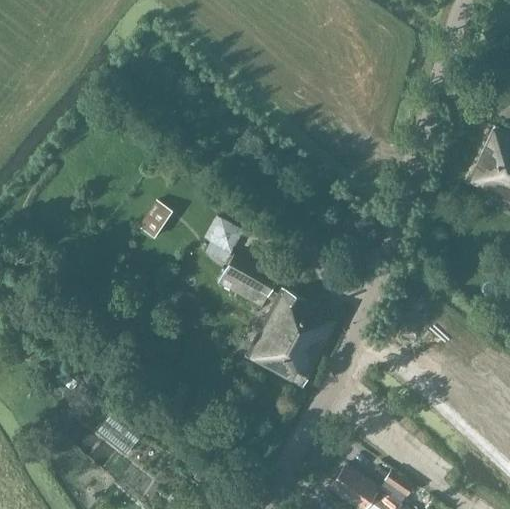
[(509,135),(495,128),(469,185),(509,203),(509,135)]
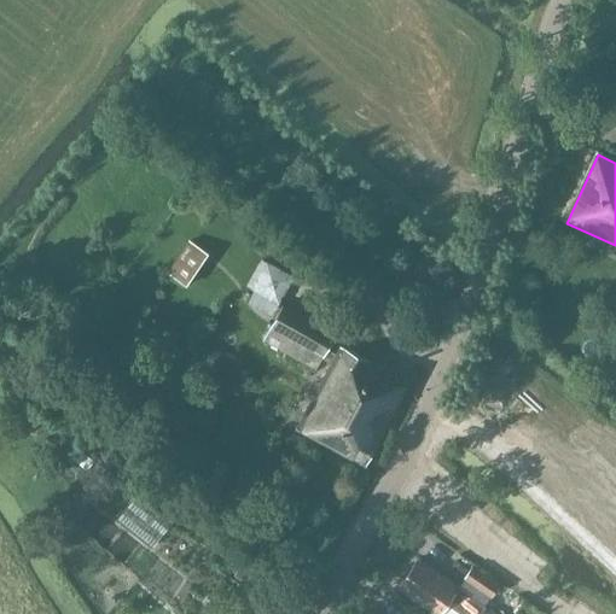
[(187,288),(209,257),(191,245),(169,276),(187,288)]
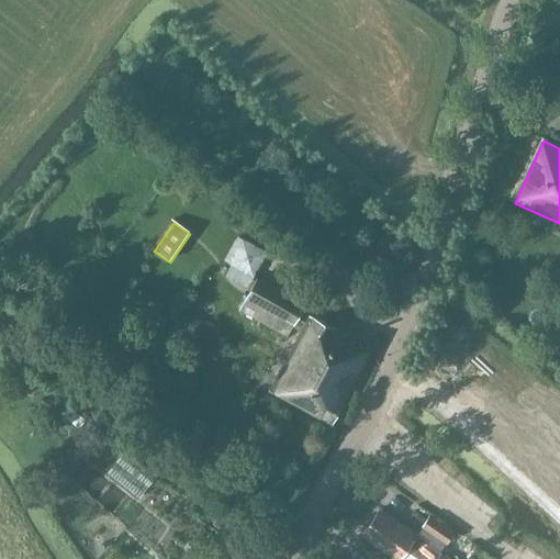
[(289,339),(306,308),(258,281),(242,312),(289,339)]
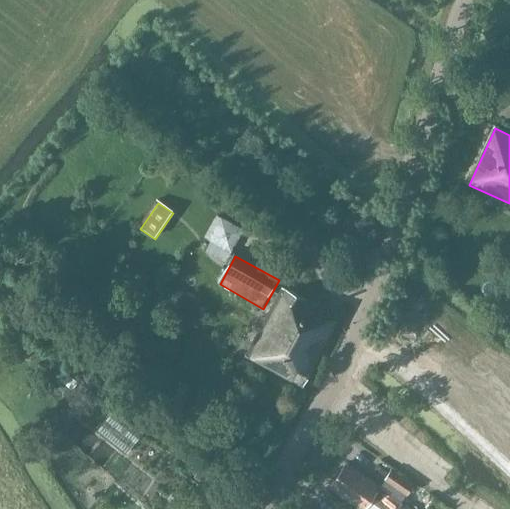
[(303,389),(337,324),(322,316),(325,312),(283,290),(247,358),(303,389)]
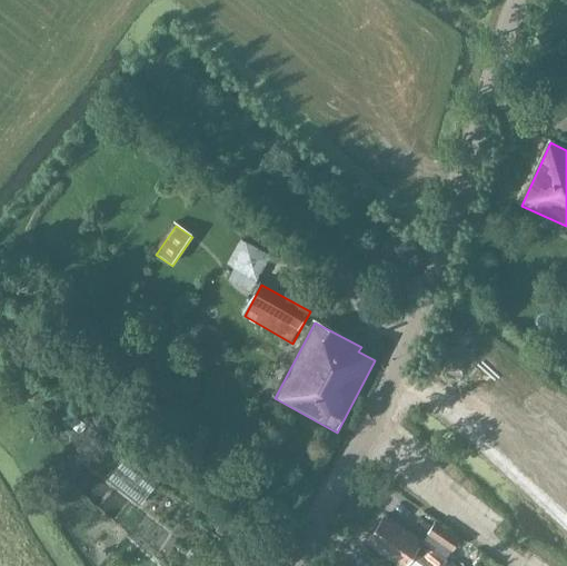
[(48,420),(80,435),(87,420),(56,405),(48,420)]
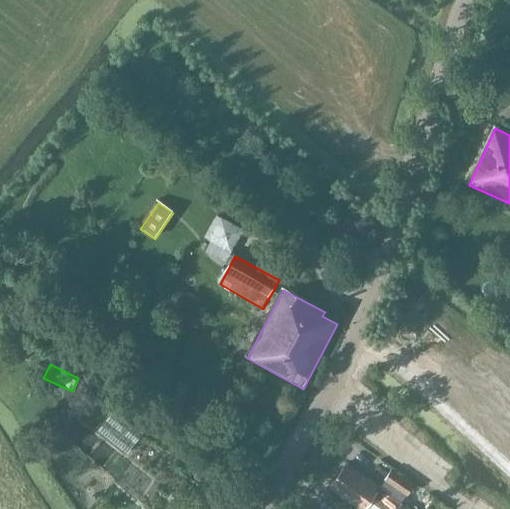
[(382,401),(376,410),(391,420),(397,412),(382,401)]
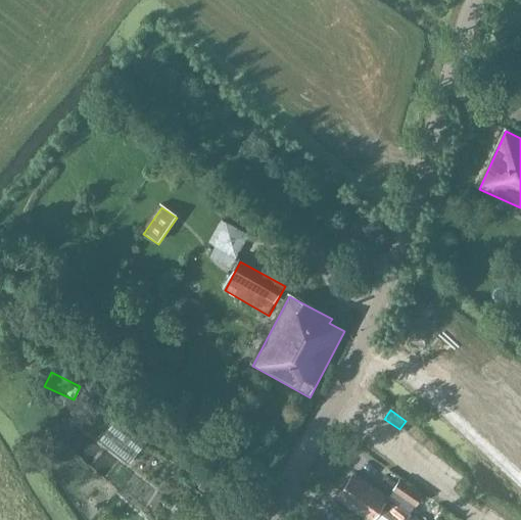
[(210,497),(218,485),(208,478),(200,490),(210,497)]
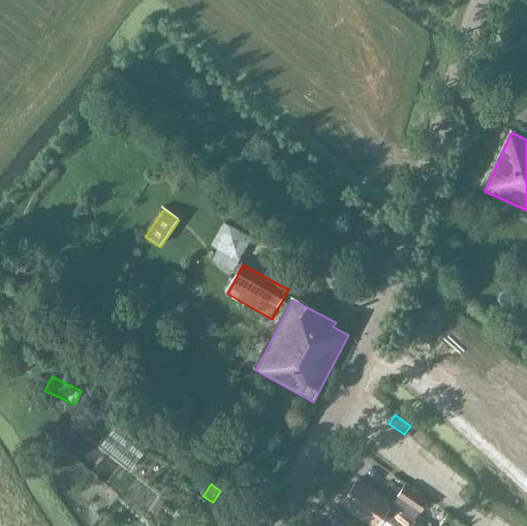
[(421,525),(411,519),(405,515),(393,505),(391,509),(357,486),(344,503),(375,525),(379,525),(383,520),(391,525),(397,525),(421,525)]
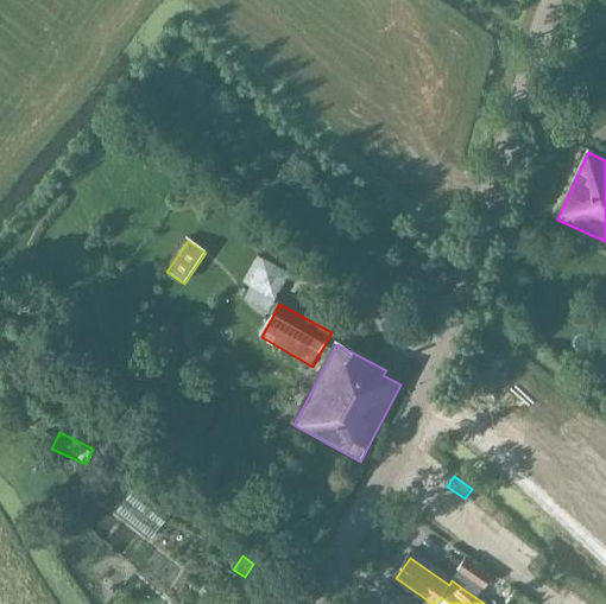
[(485,591),(493,580),(466,560),(458,572),(485,591)]
